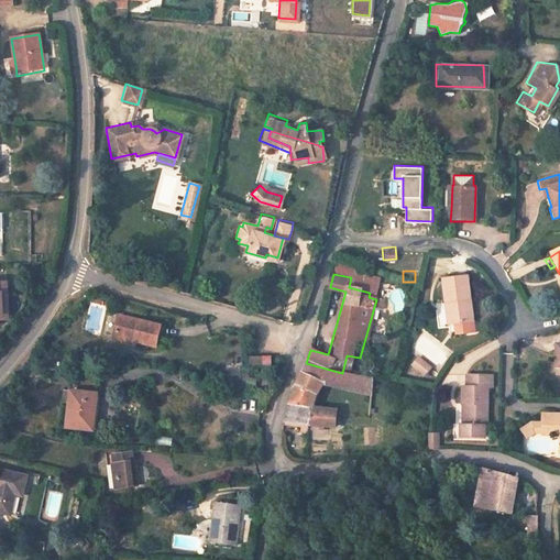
[(470,320),(468,275),(442,276),(443,299),(448,298),(449,321),(470,320)]
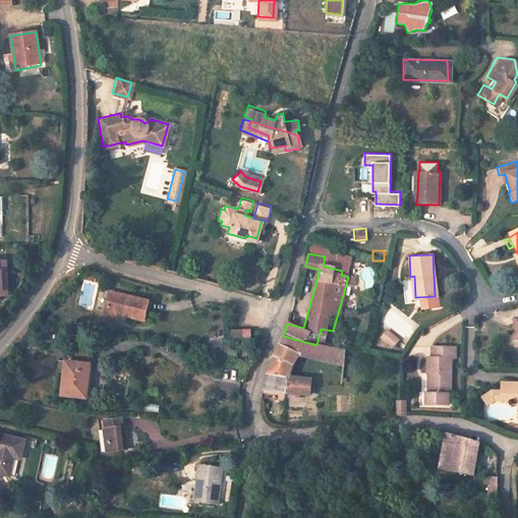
[(10,288),(10,268),(8,268),(8,259),(0,257),(0,289),(10,288)]
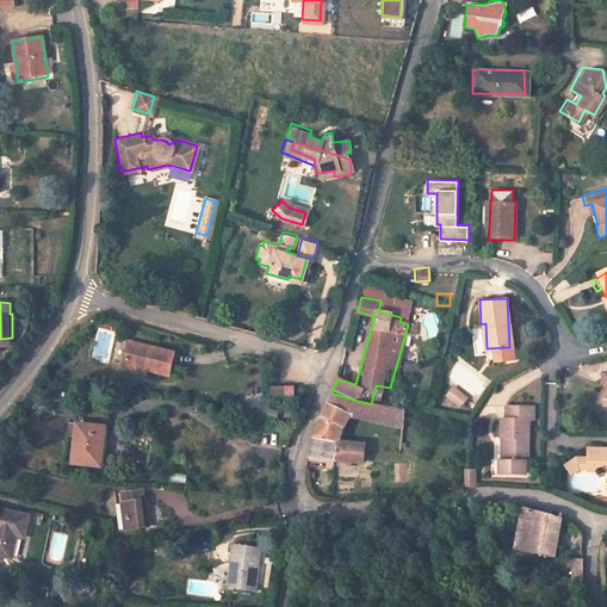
[(168,378),(175,355),(129,340),(122,363),(144,370),(168,378)]
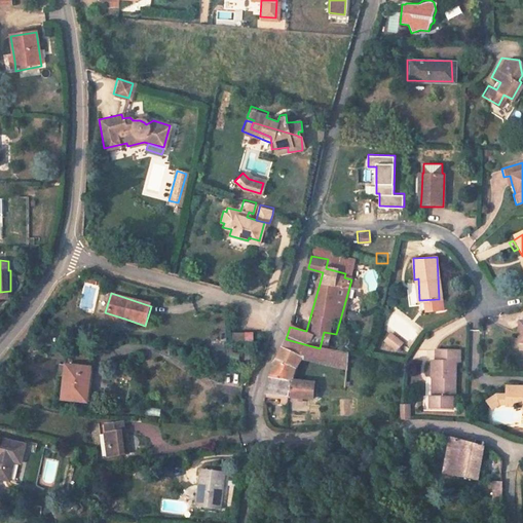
[(124,319),(105,312),(104,316),(123,324),(124,319)]
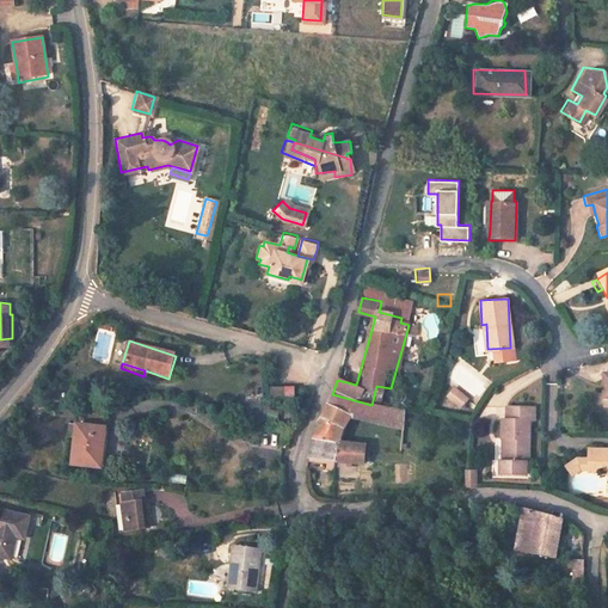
[(269,381),(268,393),(293,393),(293,382),(269,381)]
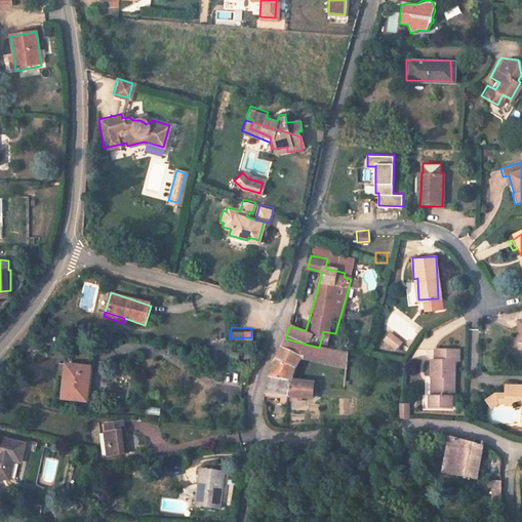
[(384,345),(388,336),(382,333),(377,342),(384,345)]
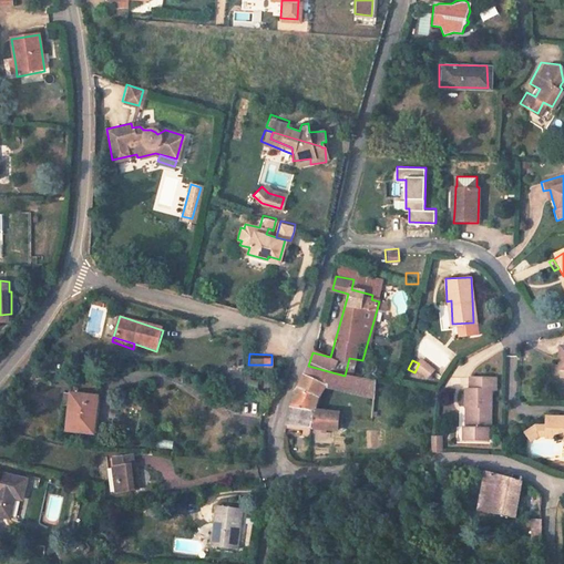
[(424,377),(428,369),(419,363),(414,372),(424,377)]
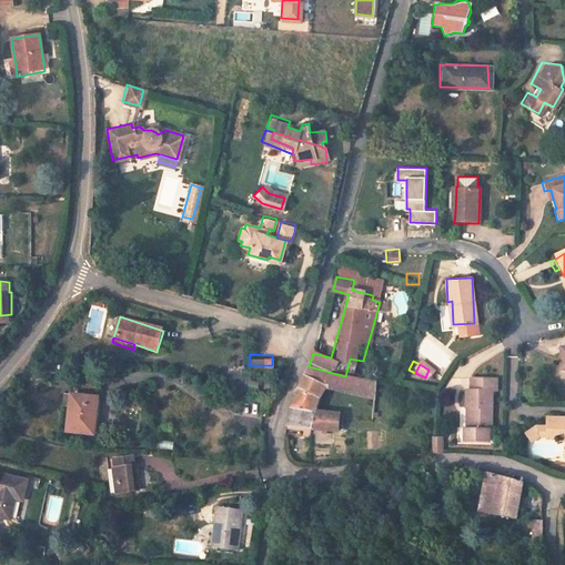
[(345,376),(309,366),(305,380),(304,380),(325,385),(375,396),(379,384),(345,376)]
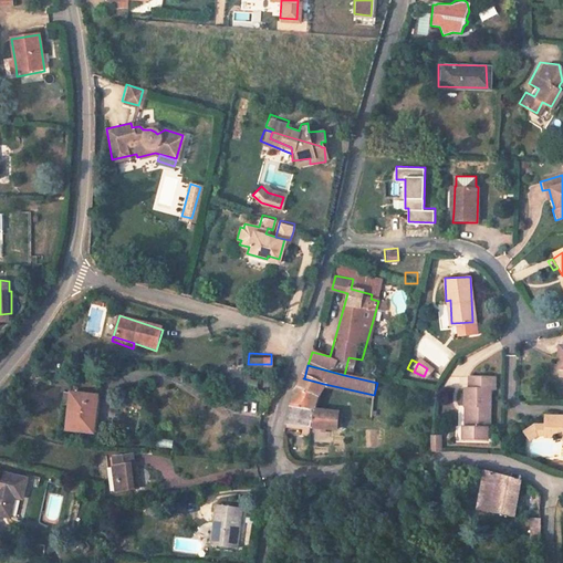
[(244,375),(243,383),(256,384),(257,376),(244,375)]
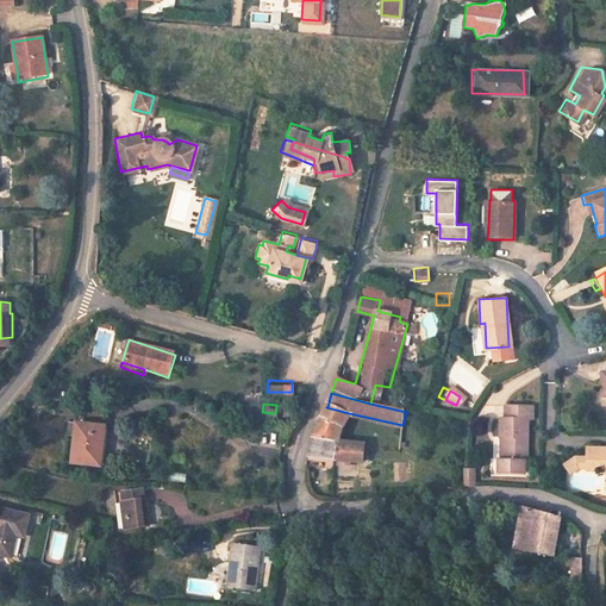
[(522,462),(523,419),(528,419),(528,406),(500,406),(500,419),(495,419),(494,439),(499,441),(499,462),(522,462)]
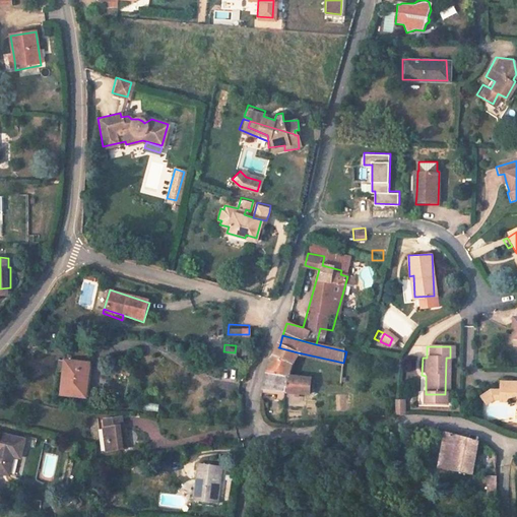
[(298,352),(278,347),(276,352),(296,358),(298,352)]
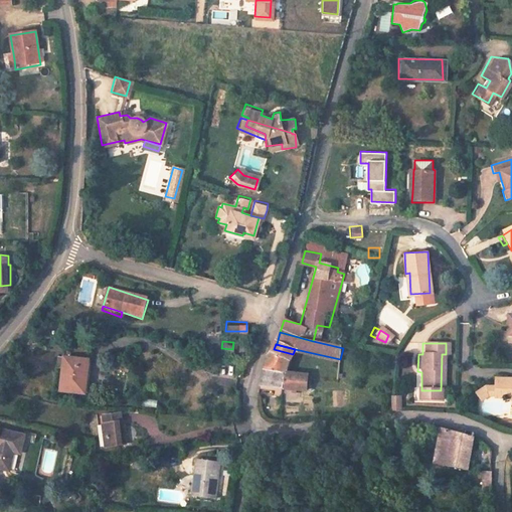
[(293,354),(274,349),(272,355),(271,355),(291,361),(293,354)]
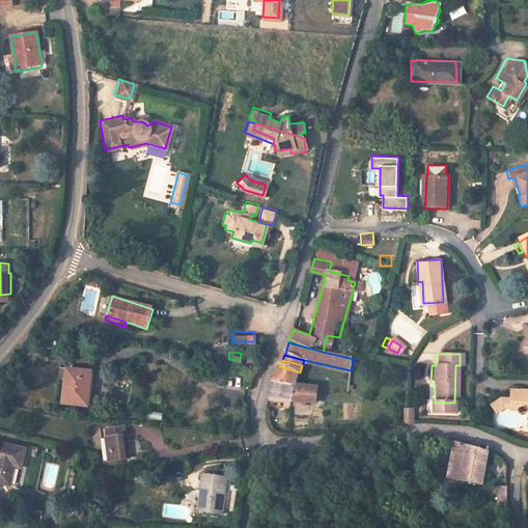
[(295,385),(300,372),(279,366),(273,373),(272,380),(272,383),(295,385)]
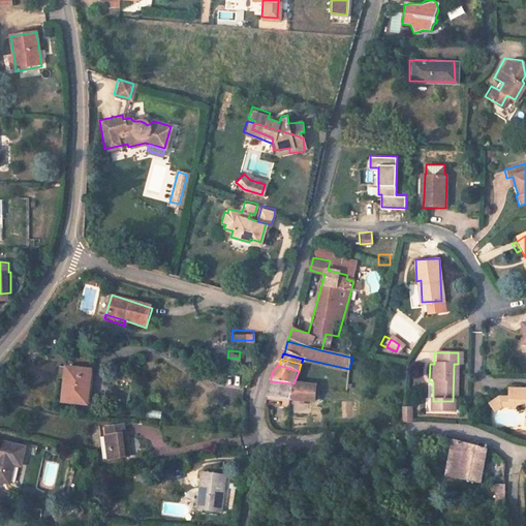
[(86,404),(91,371),(68,368),(63,401),(86,404)]
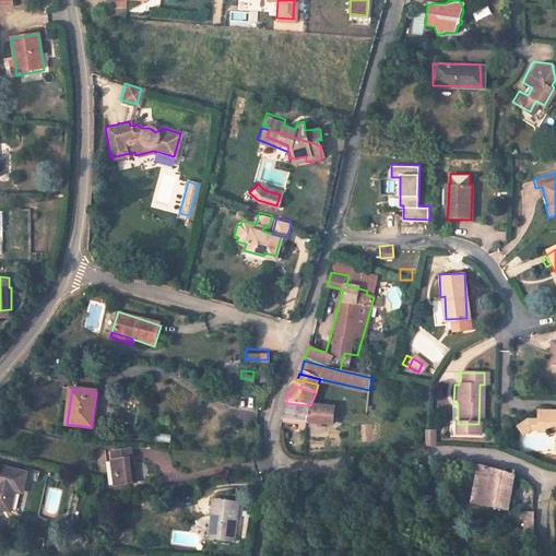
[(309,425),(310,405),(286,403),(284,412),(283,423),(309,425)]
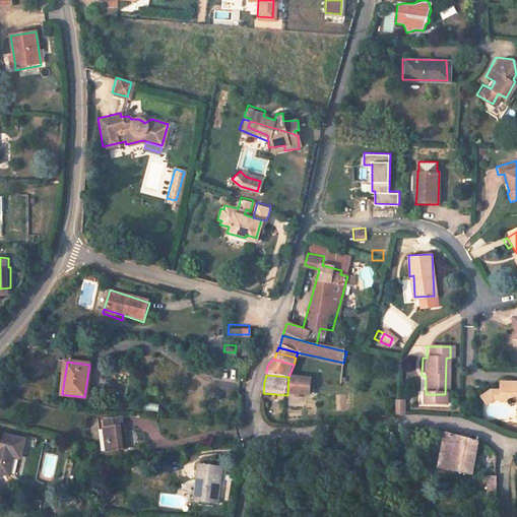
[(308,396),(310,379),(288,377),(287,395),(308,396)]
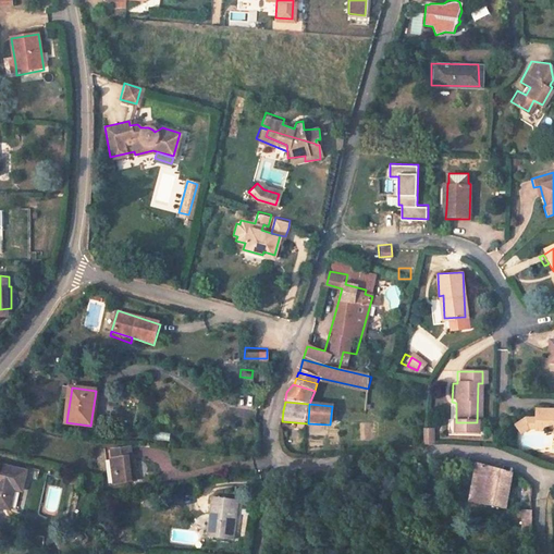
[(553,408),(536,409),(536,416),(536,425),(536,429),(544,429),(545,427),(553,428),(553,430),(553,408)]
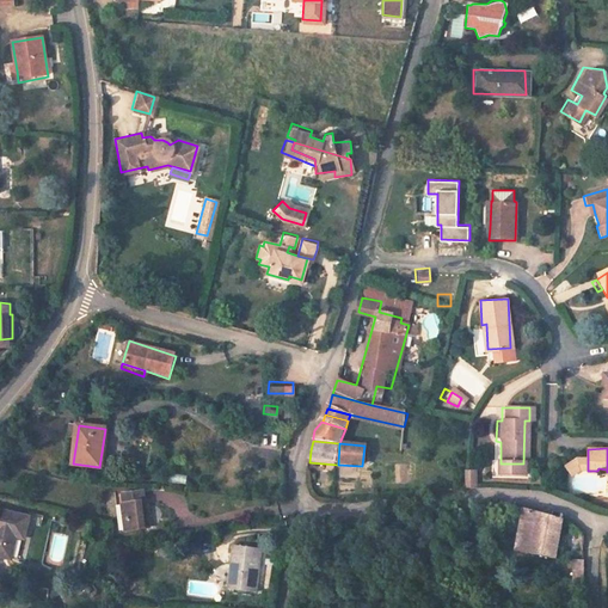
[(588,466),(588,456),(576,456),(566,467),(572,473),(578,466),(588,466)]
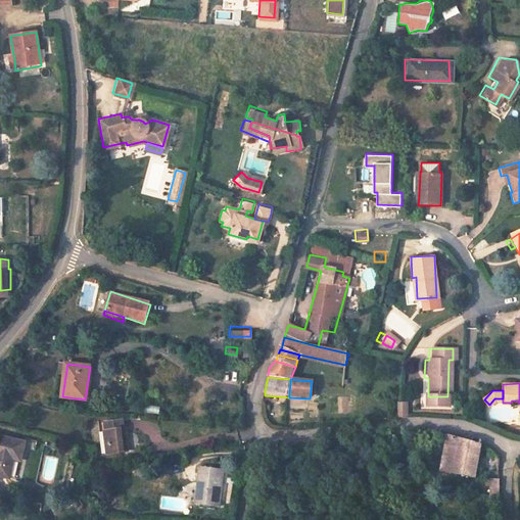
[(404,410),(405,402),(395,402),(394,410),(404,410)]
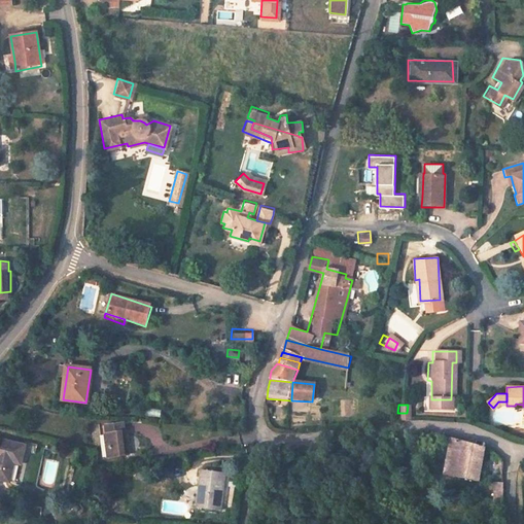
[(128,454),(124,424),(104,427),(108,458),(128,454)]
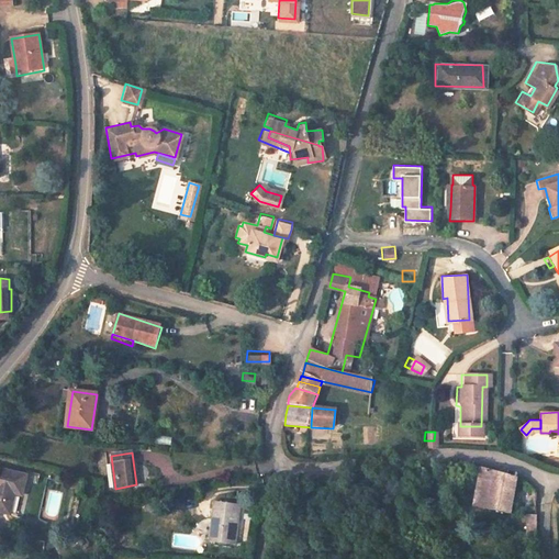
[(510,511),(514,476),(501,469),(493,467),(484,466),(483,472),(480,472),(471,510),(510,511)]
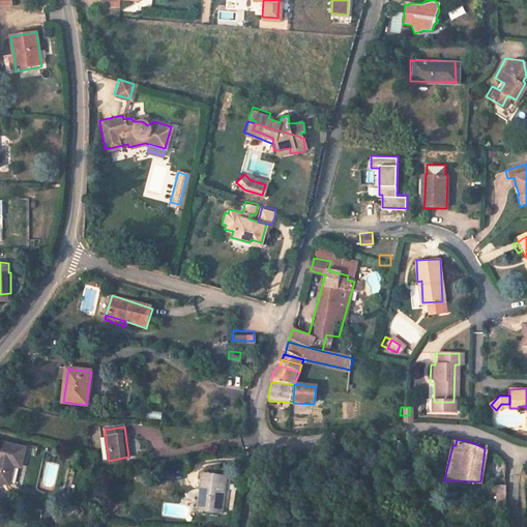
[(0,481),(10,484),(15,465),(21,466),(25,447),(0,441),(0,481)]
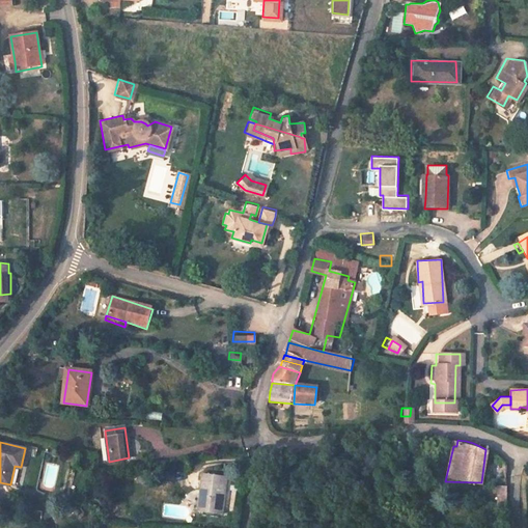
[(220,513),(224,476),(199,474),(194,510),(220,513)]
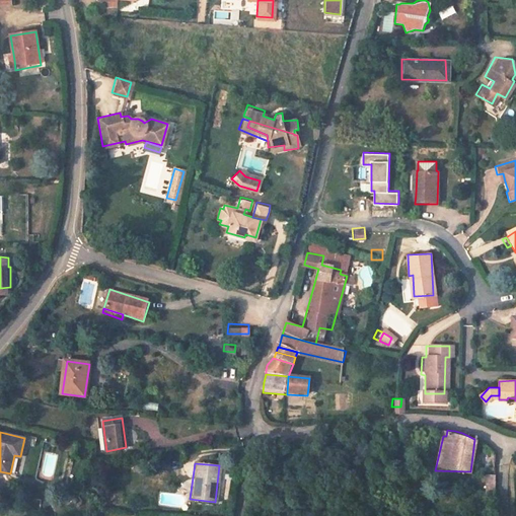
[(495,493),(494,471),(485,472),(486,492),(495,493)]
